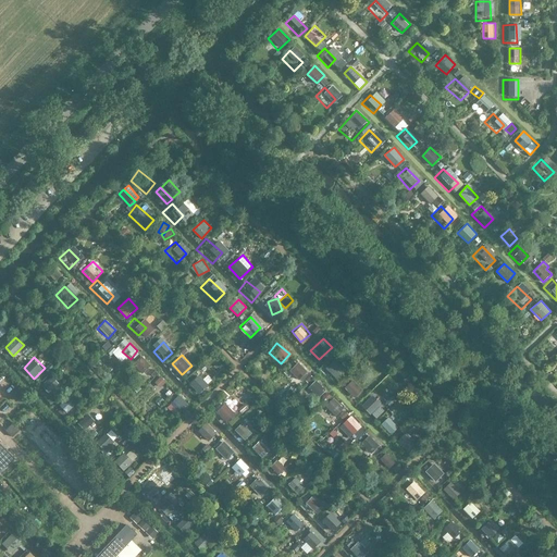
[(148,383),(158,372),(143,357),(133,367),(148,383)]
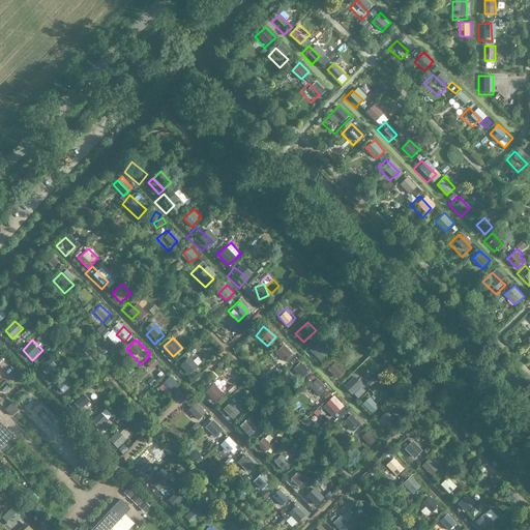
[(315,340),(306,348),(318,360),(327,351),(315,340)]
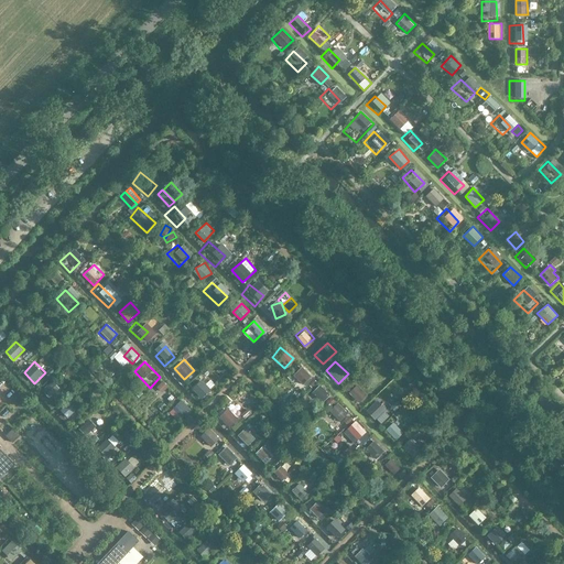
[(293,373),(303,384),(313,376),(303,365),(293,373)]
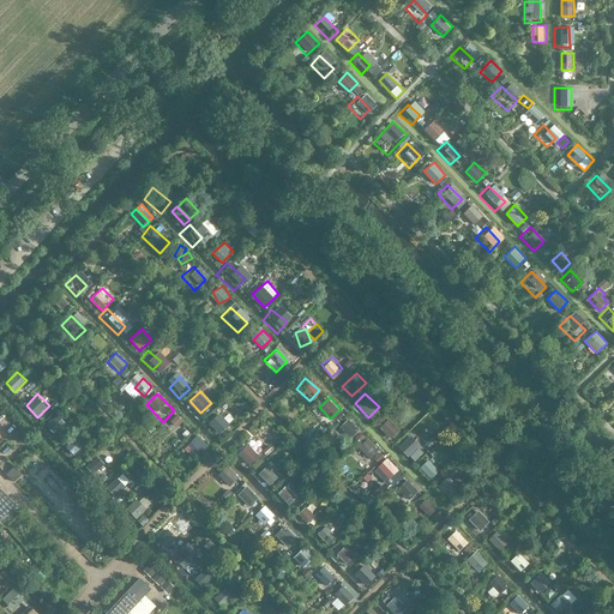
[(212,409),(202,420),(212,429),(223,420),(212,409)]
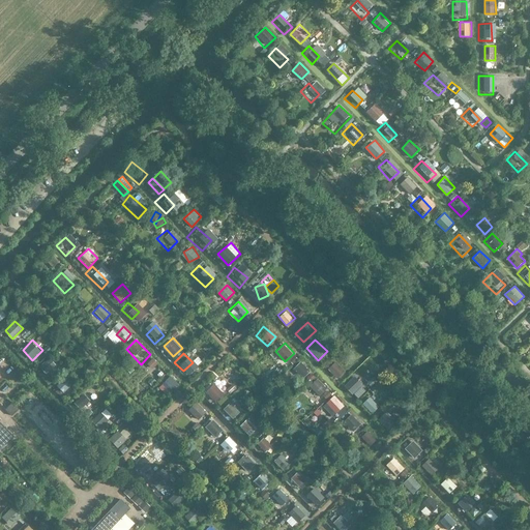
[(50,356),(38,367),(46,375),(56,363),(50,356)]
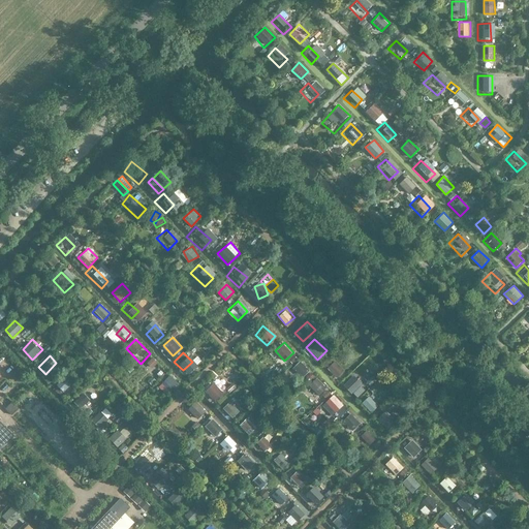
[(148,358),(142,366),(153,374),(159,367),(148,358)]
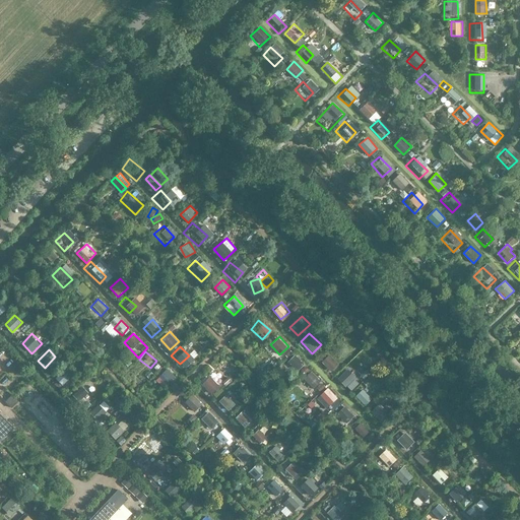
[(289,353),(282,362),(295,372),(301,364),(289,353)]
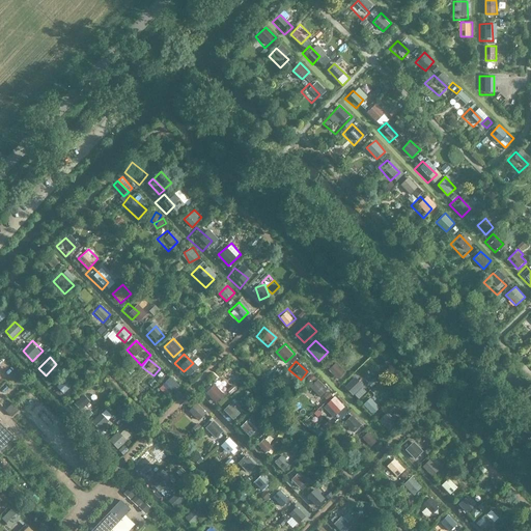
[(336,379),(346,372),(339,361),(329,367),(336,379)]
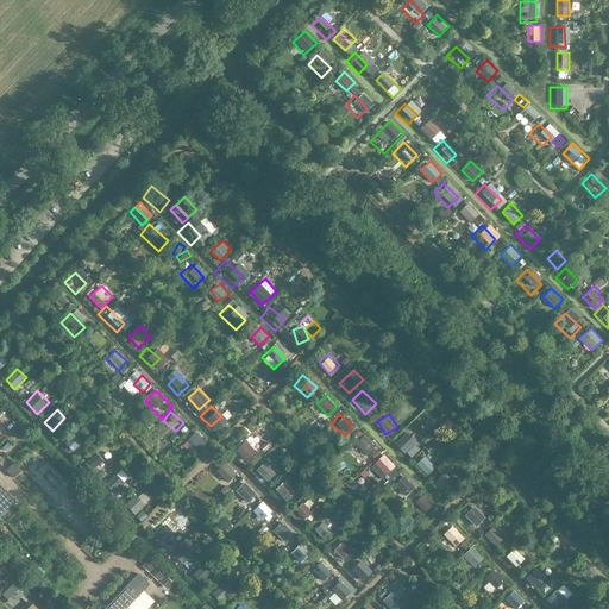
[(189,428),(181,437),(190,447),(200,439),(189,428)]
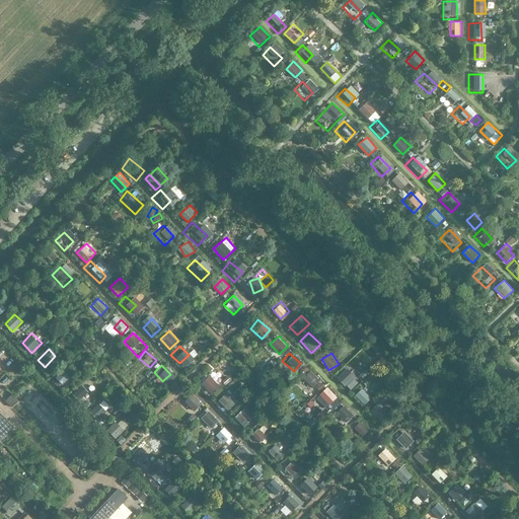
[(72,378),(63,368),(55,375),(64,386),(72,378)]
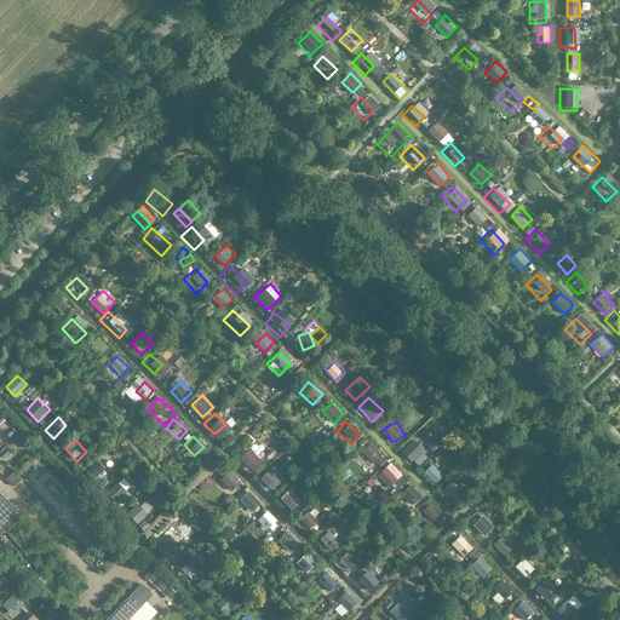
[(379,470),(389,460),(372,442),(359,455),(367,464),(369,461),(379,470)]
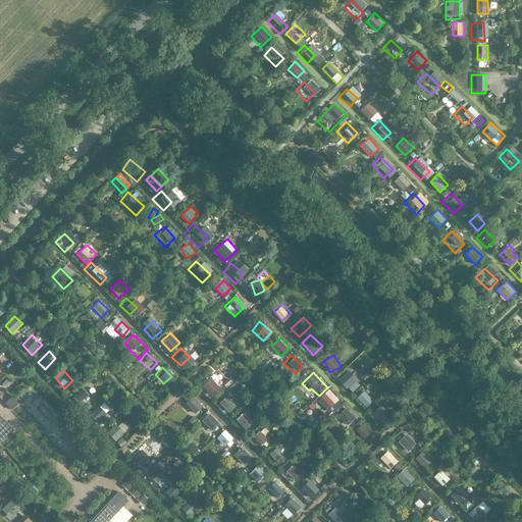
[(232,381),(228,376),(224,380),(219,373),(213,377),(222,388),(232,381)]
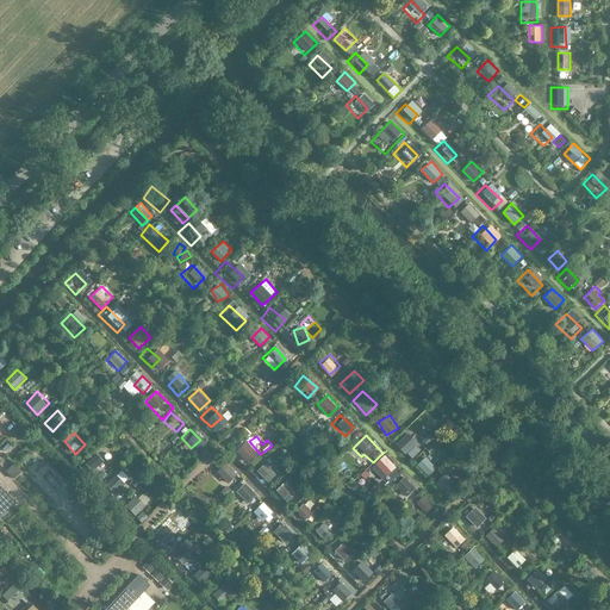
[(405,436),(397,446),(408,455),(416,446),(405,436)]
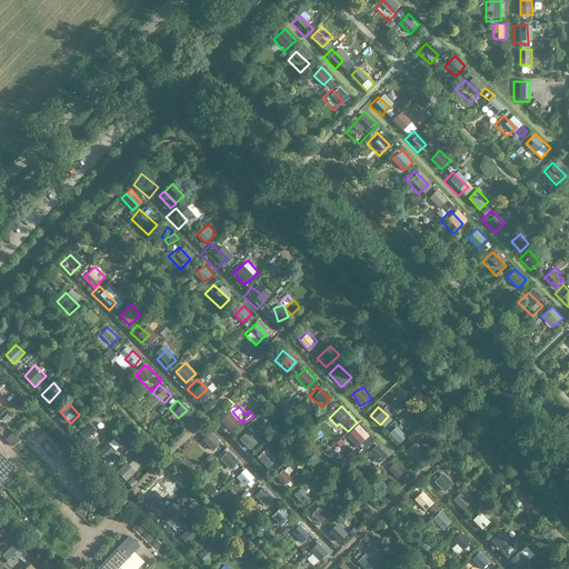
[(226,410),(217,418),(227,430),(236,422),(226,410)]
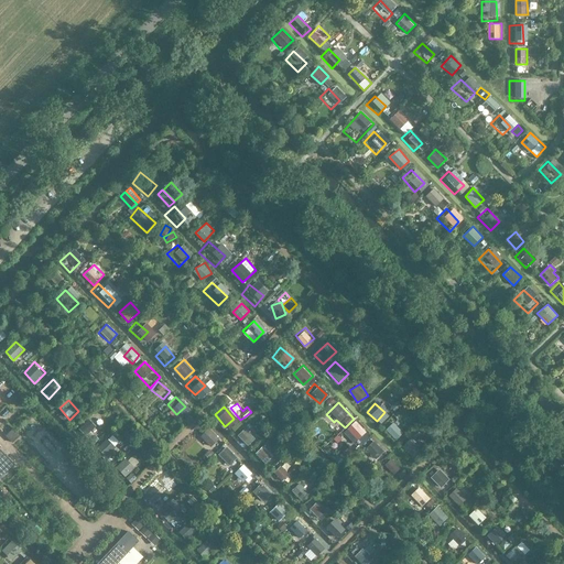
[(80,429),(94,441),(104,431),(90,419),(80,429)]
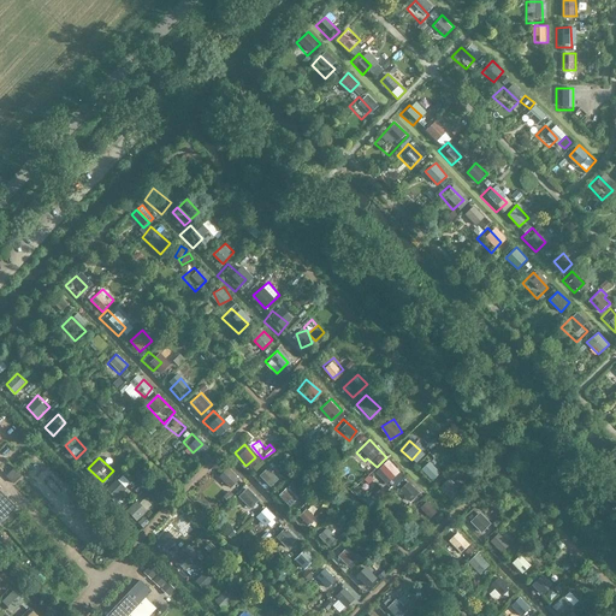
[(430,461),(422,468),(432,480),(440,472),(430,461)]
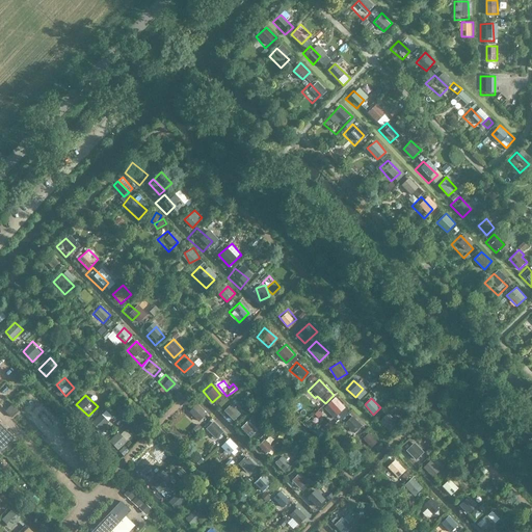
[(335,401),(327,410),(338,419),(345,409),(335,401)]
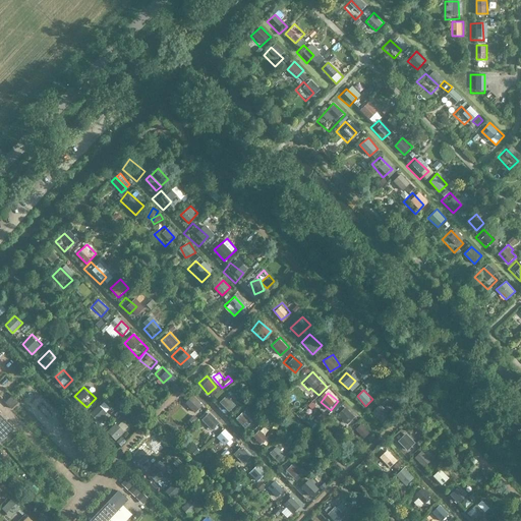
[(201,406),(191,395),(184,401),(194,412),(201,406)]
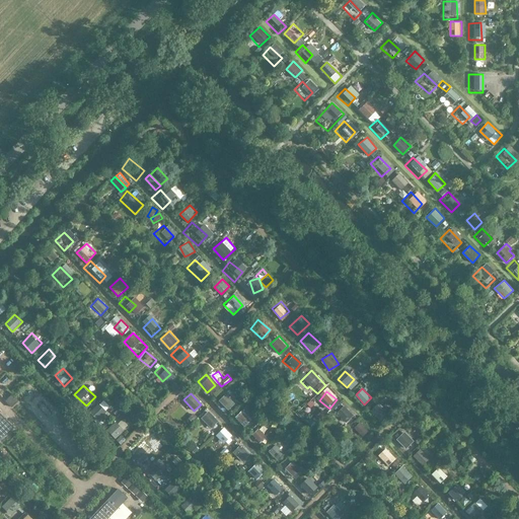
[(228,410),(236,403),(226,393),(219,399),(228,410)]
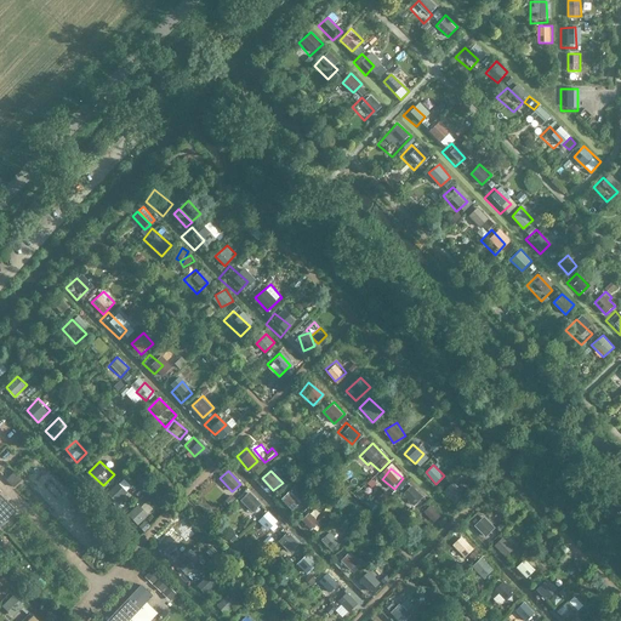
[(126,489),(117,478),(103,489),(113,500),(126,489)]
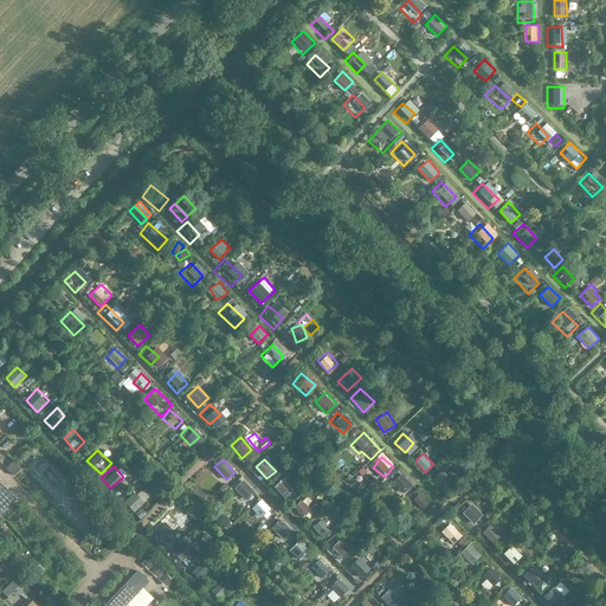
[(439,468),(431,478),(442,487),(450,475),(439,468)]
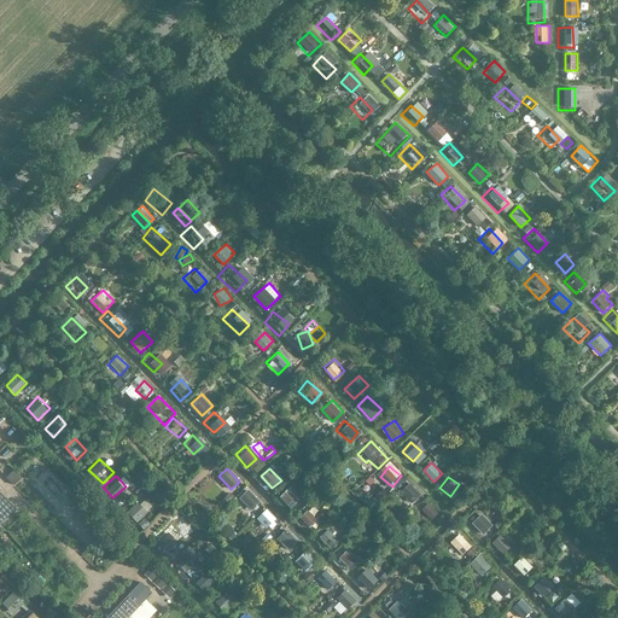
[(410,506),(421,494),(409,482),(398,493),(410,506)]
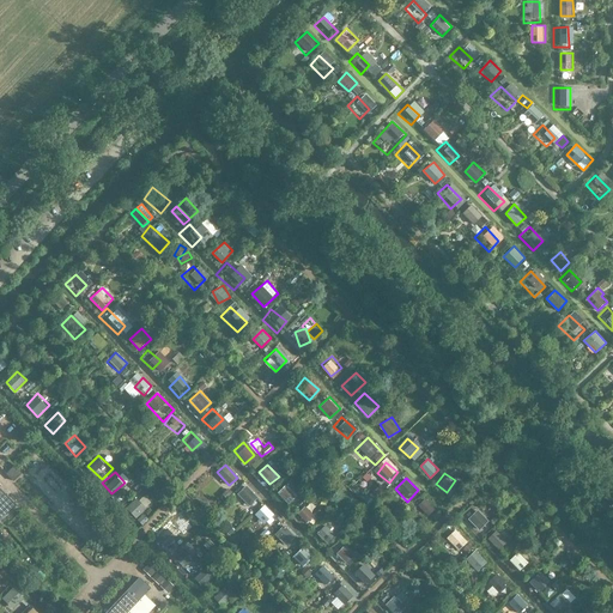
[(285,481),(275,492),(287,503),(297,493),(285,481)]
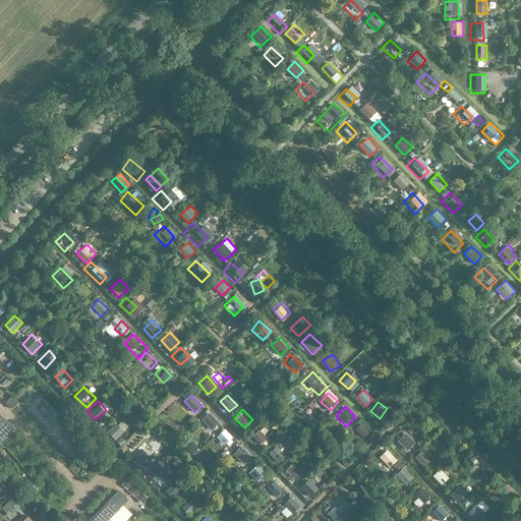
[(217,420),(209,411),(200,419),(208,427),(217,420)]
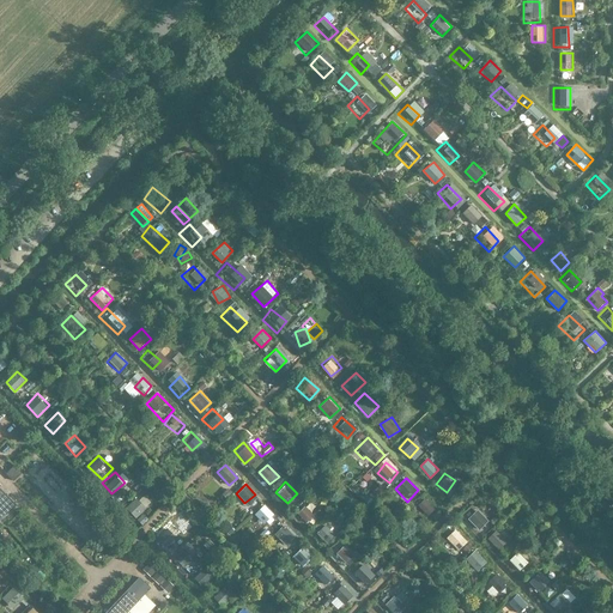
[(0,520),(16,505),(0,489),(0,520)]
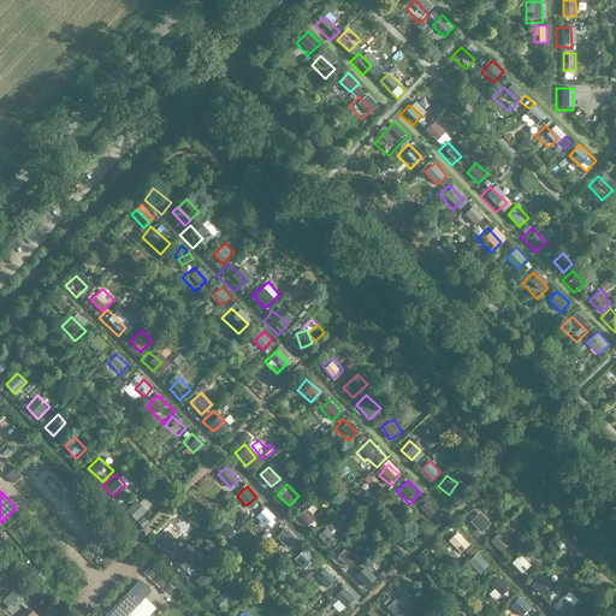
[(143,497),(128,510),(136,520),(152,507),(143,497)]
